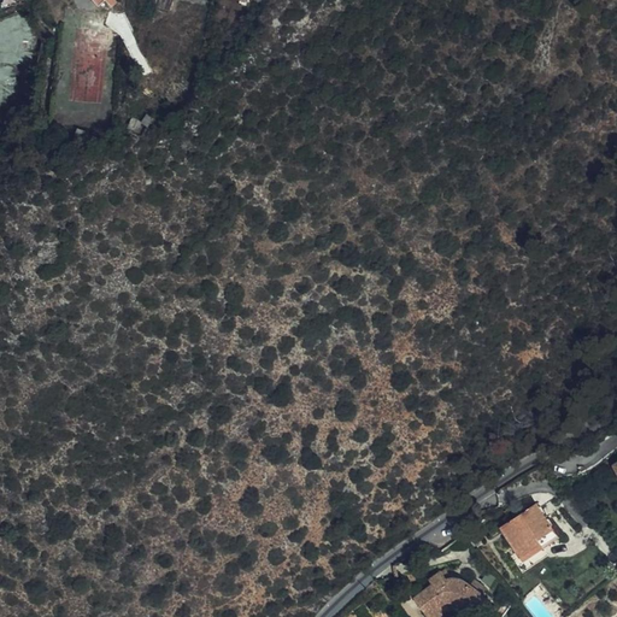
[(22,16),(0,19),(0,46),(7,45),(10,62),(16,60),(15,47),(12,28),(23,25),(22,16)]
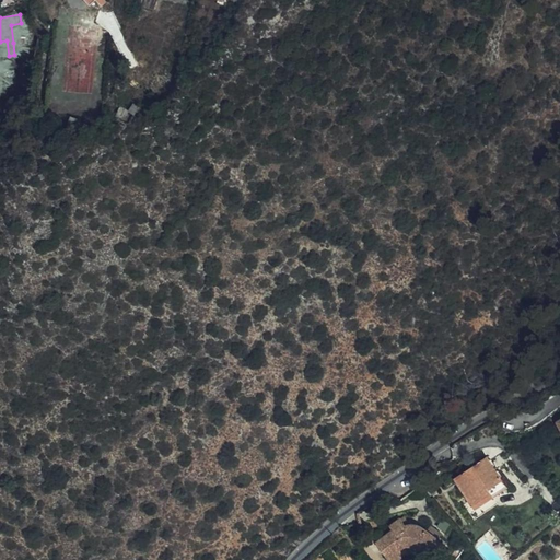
[(469,501),(473,505),(504,483),(487,457),(454,479),(469,501)]
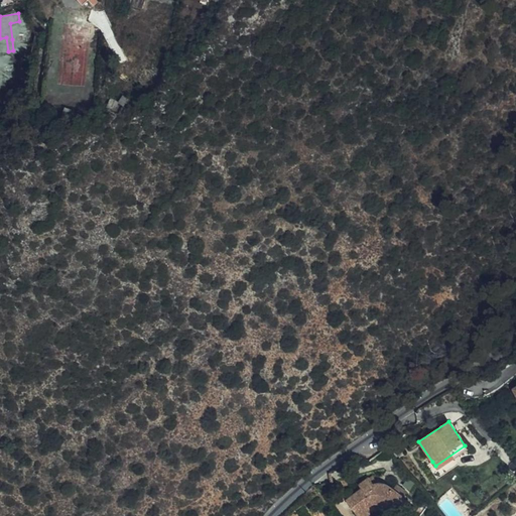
[(465,445),(435,466),(438,470),(456,458),(468,449),(465,445)]
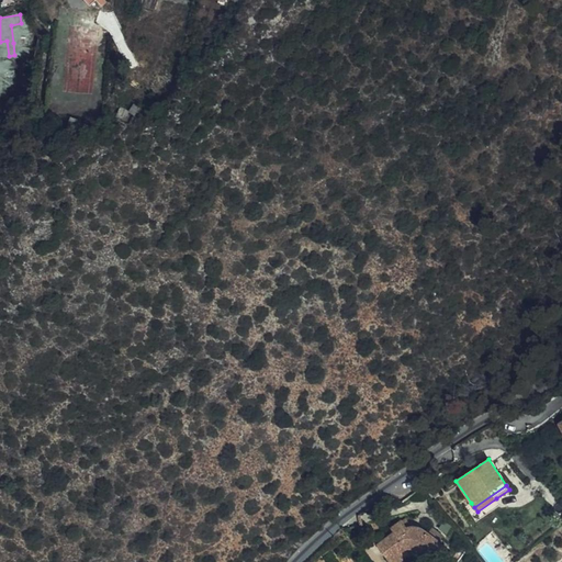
[(478,512),(474,507),(471,503),(467,506),(478,521),(501,505),(496,498),(478,512)]
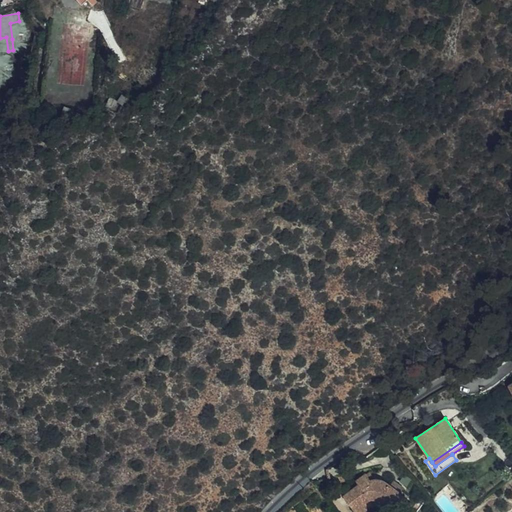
[(332,483),(348,478),(346,471),(330,475),(332,483)]
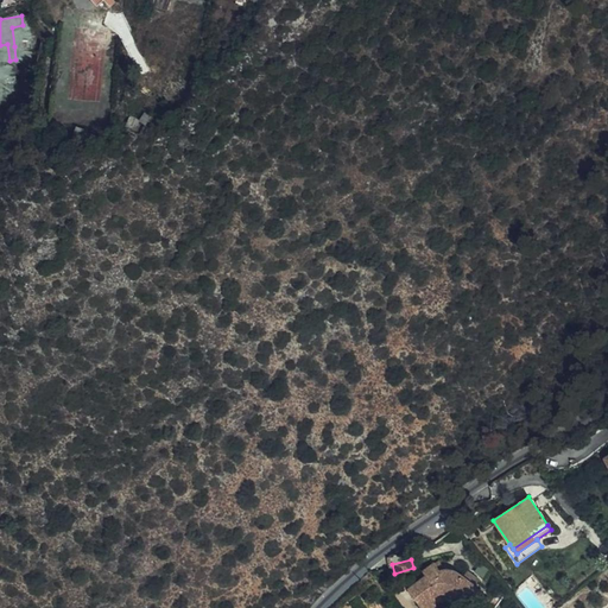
[(439,571),(435,564),(424,572),(428,577),(409,590),(422,607),(431,599),(437,595),(445,595),(450,596),(457,600),(461,603),(464,603),(477,586),(475,583),(479,580),(467,572),(463,577),(457,574),(444,571),(439,571)]
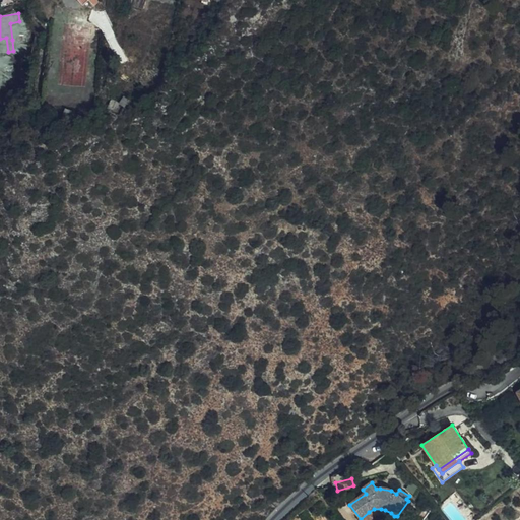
[(369,512),(361,519),(370,519),(371,519),(379,516),(383,517),(389,519),(390,519),(396,519),(403,511),(406,513),(413,505),(408,501),(397,516),(394,516),(391,513),(385,510),(381,509),(374,509),(369,512)]
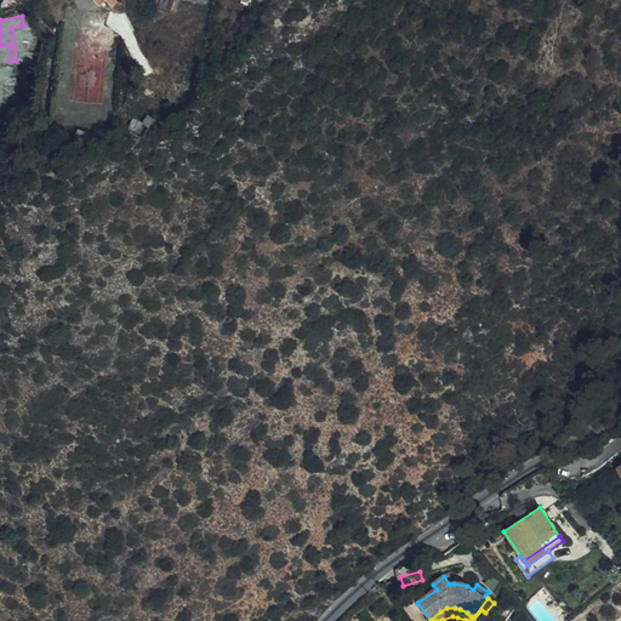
[(377,620),(359,603),(349,613),(355,620),(377,620)]
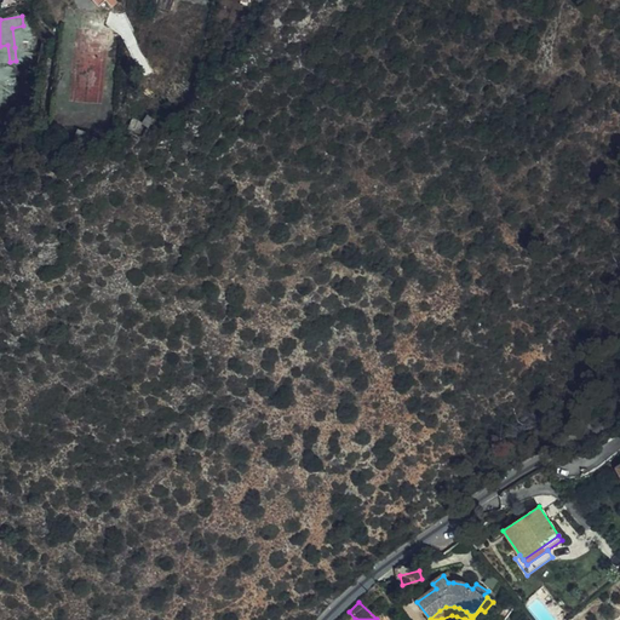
[(504,619),(514,608),(509,604),(499,615),(504,619)]
